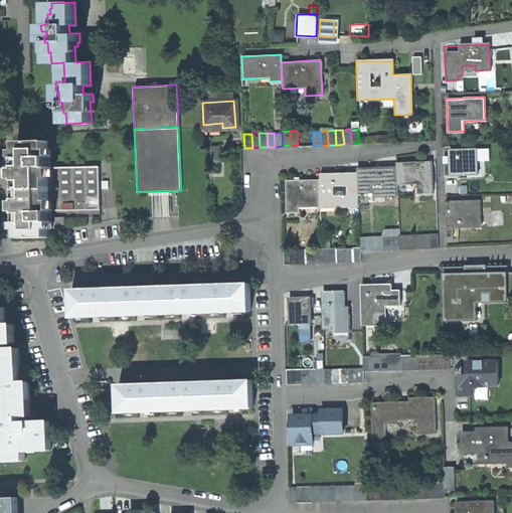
[(47,140),(18,140),(19,237),(50,237),(49,209),(99,208),(98,165),(47,166),(47,140)]
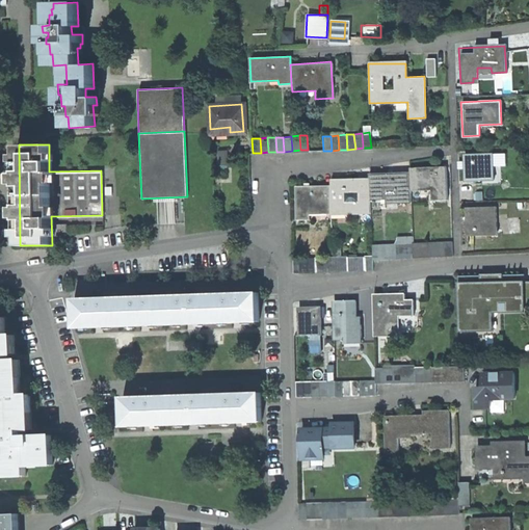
[(487,153),(464,154),(465,181),(494,180),(493,164),(487,164),(487,153)]
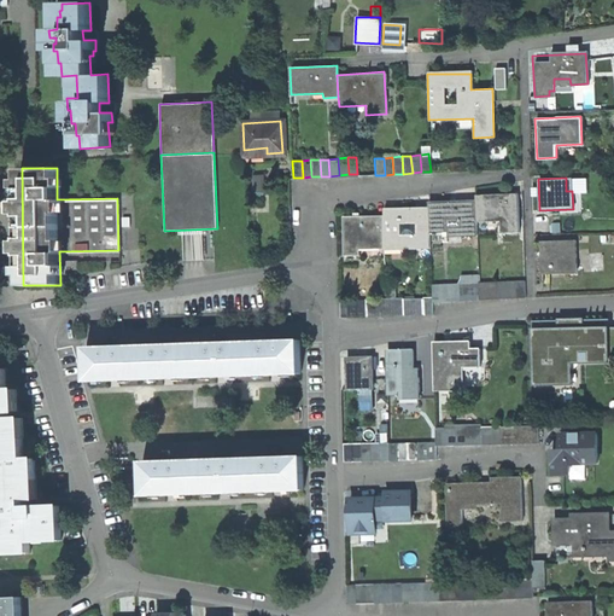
[(475,201),(477,222),(500,221),(501,233),(519,232),(516,193),(475,195),(475,201)]
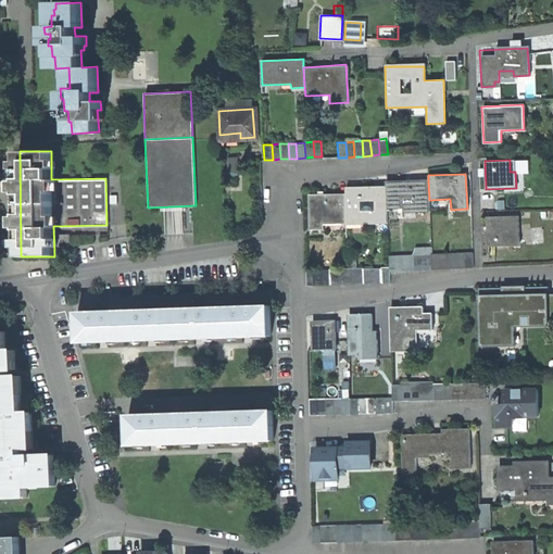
[(386,187),(386,209),(403,208),(402,197),(413,196),(413,209),(429,209),(429,200),(428,180),(385,181),(386,187)]
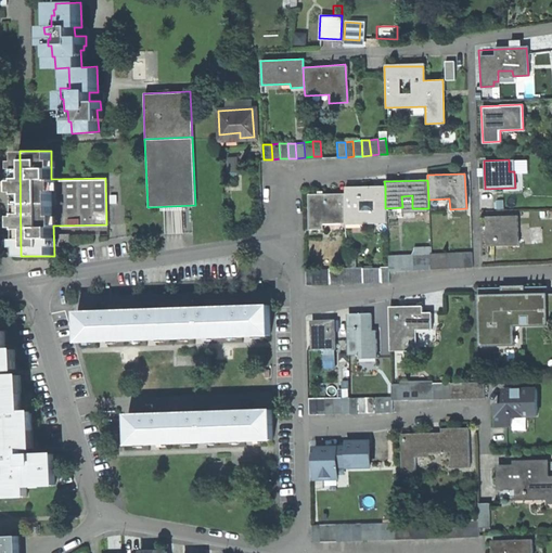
[(344,194),(344,217),(359,217),(359,223),(386,222),(385,208),(385,187),(344,188),(344,194)]
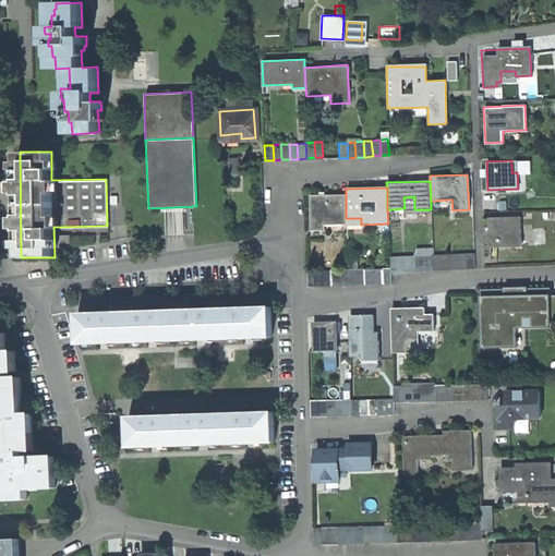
[(346,195),(308,195),(309,231),(323,230),(323,219),(346,218),(346,195)]
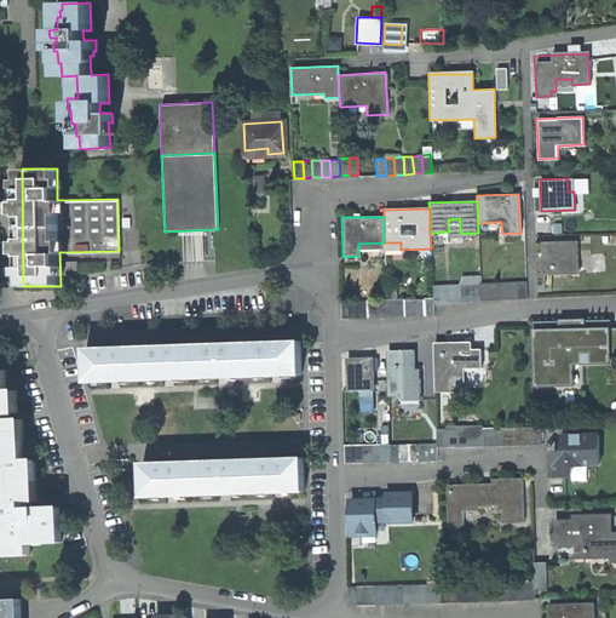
[(540,241),(542,275),(566,274),(566,265),(577,265),(576,240),(540,241)]
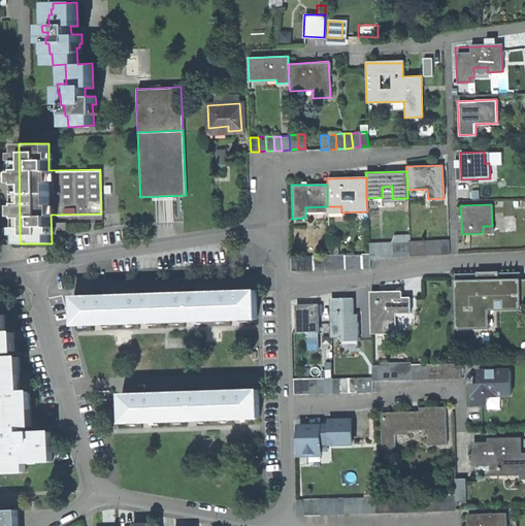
[(439,238),(432,239),(433,254),(440,253),(439,238)]
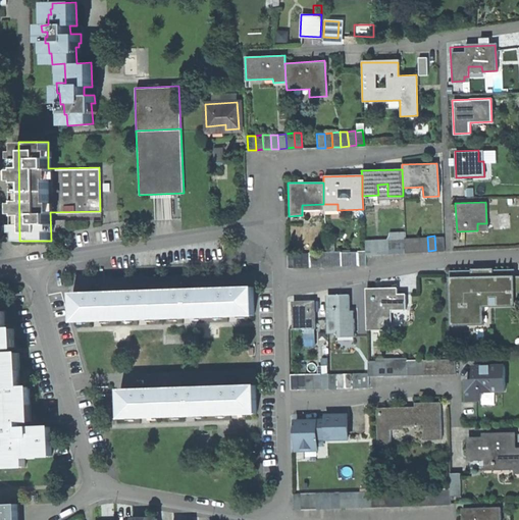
[(443,236),(434,236),(435,250),(444,250),(443,236)]
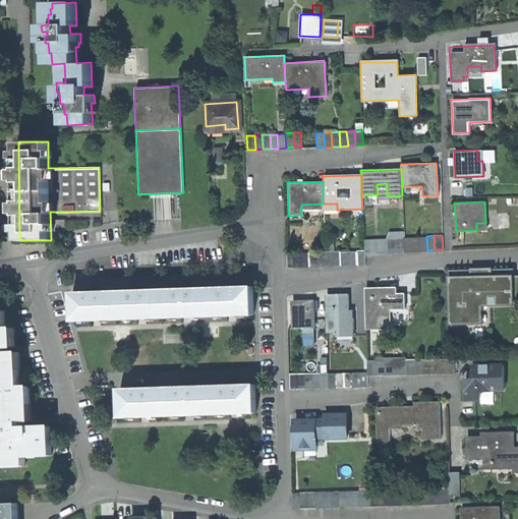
[(401,236),(394,237),(395,251),(403,250),(401,238),(401,236)]
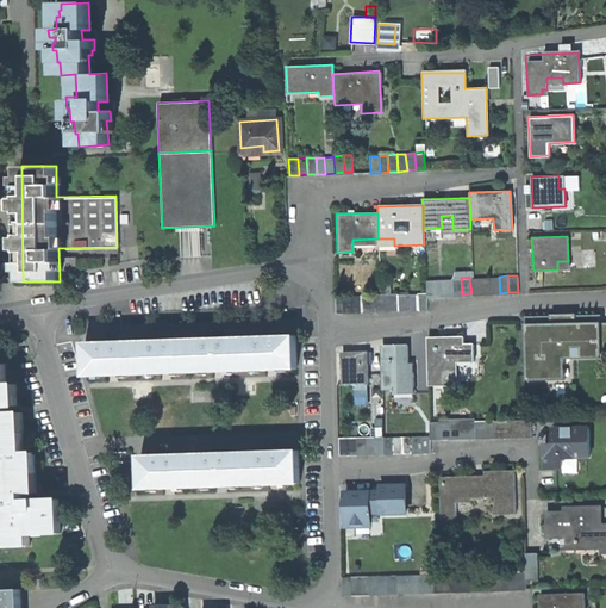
[(491,295),(489,277),(469,279),(472,293),(472,296),(491,295)]
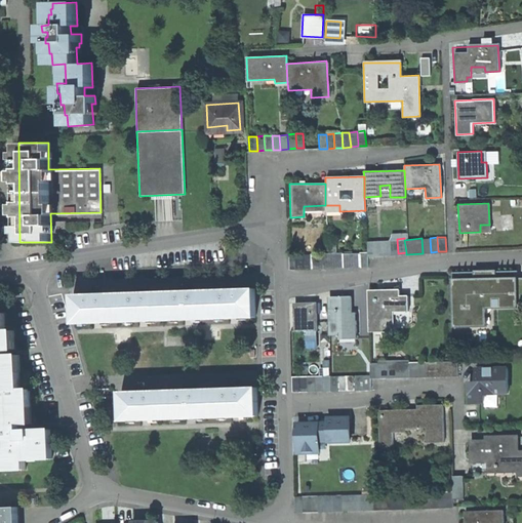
[(430,238),(422,238),(423,253),(431,252),(430,238)]
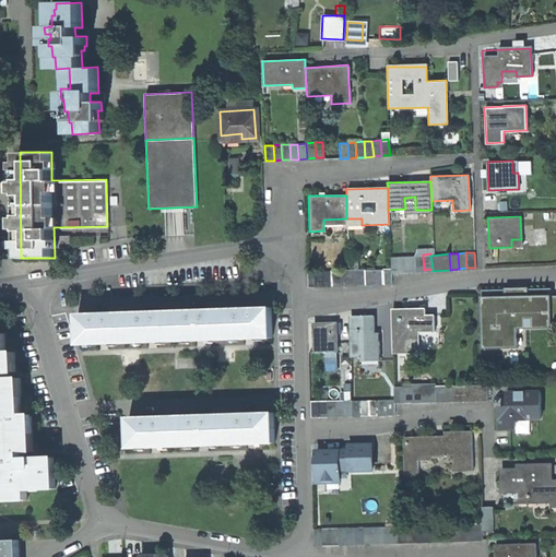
[(414,255),(405,256),(407,271),(415,271),(414,255)]
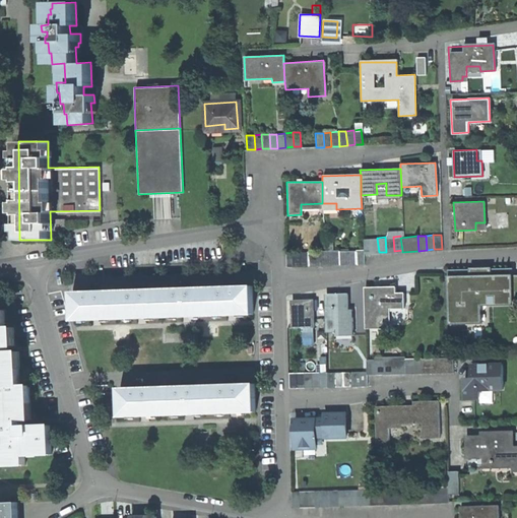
[(393,237),(385,237),(386,252),(394,251),(393,237)]
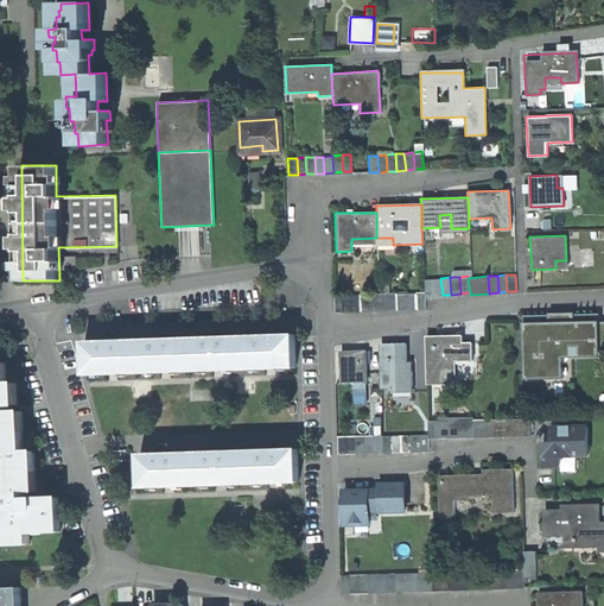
[(440,278),(432,279),(433,296),(443,295),(440,278)]
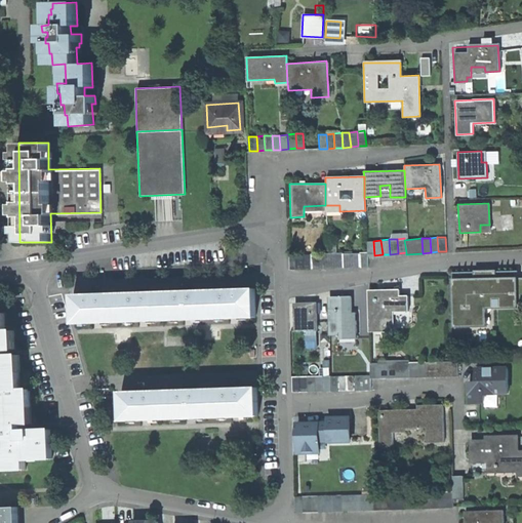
[(373,241),(365,241),(366,251),(366,256),(374,255),(373,241)]
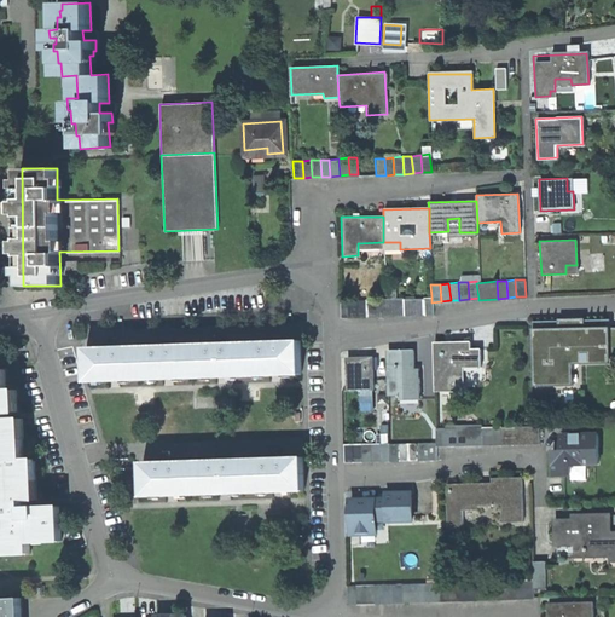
[(404,297),(394,298),(395,315),(405,315),(404,299),(404,297)]
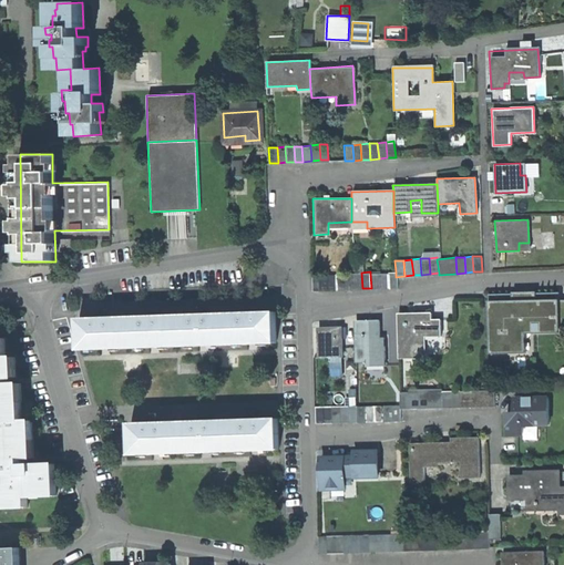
[(396,271),(387,273),(389,288),(397,287),(396,271)]
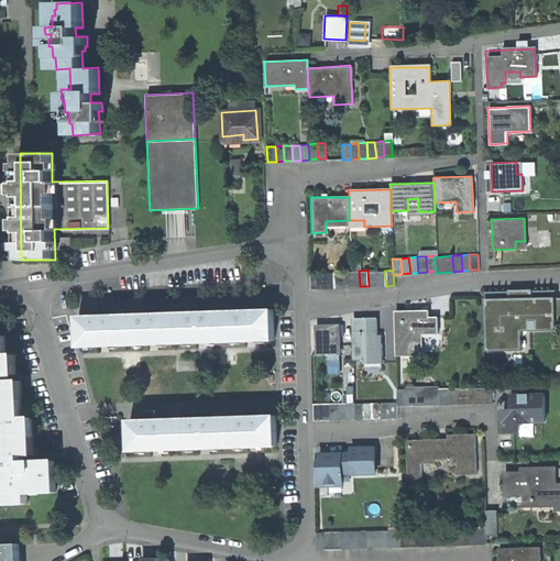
[(359,271),(351,272),(352,287),(360,286),(359,271)]
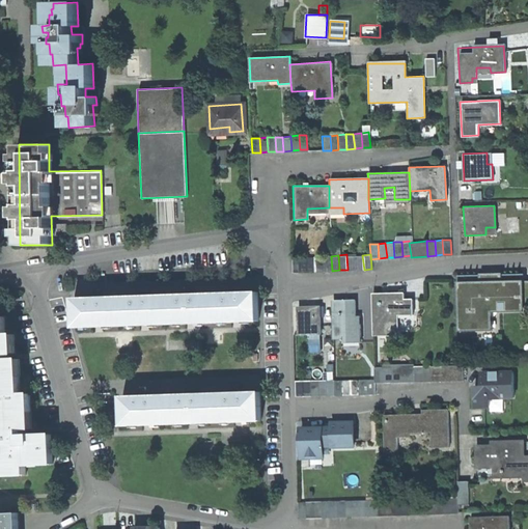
[(355,255),(346,256),(348,270),(348,271),(356,271),(355,255)]
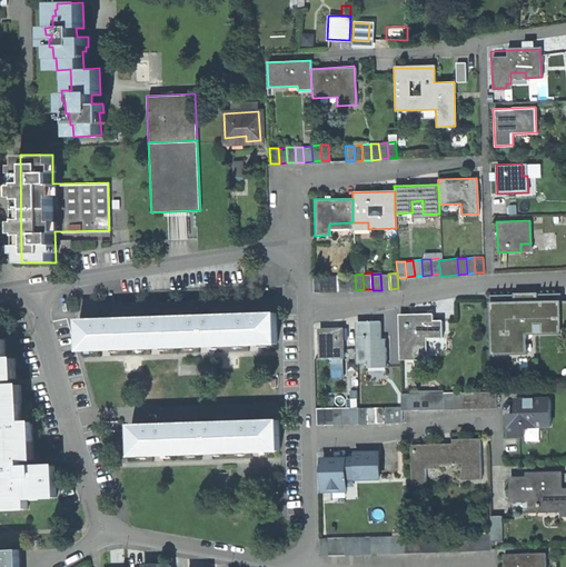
[(388,274),(380,274),(381,290),(390,289),(388,274)]
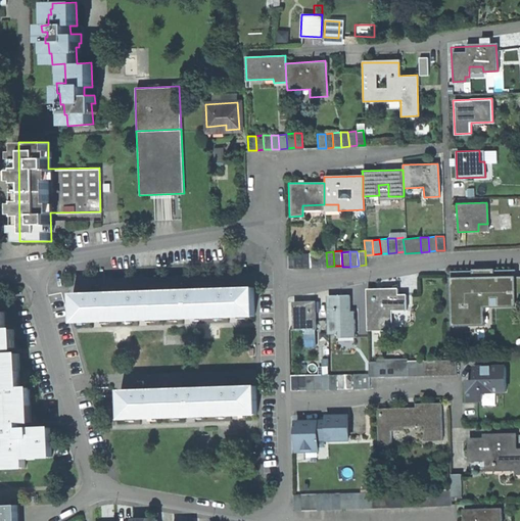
[(318,252),(310,253),(311,268),(319,267),(318,252)]
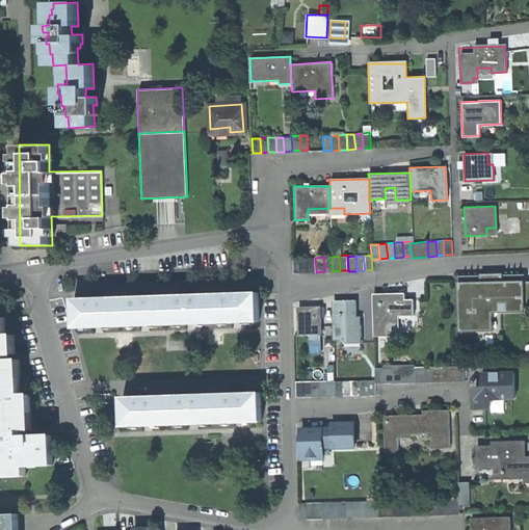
[(332,257),(323,257),(324,271),(333,271),(332,257)]
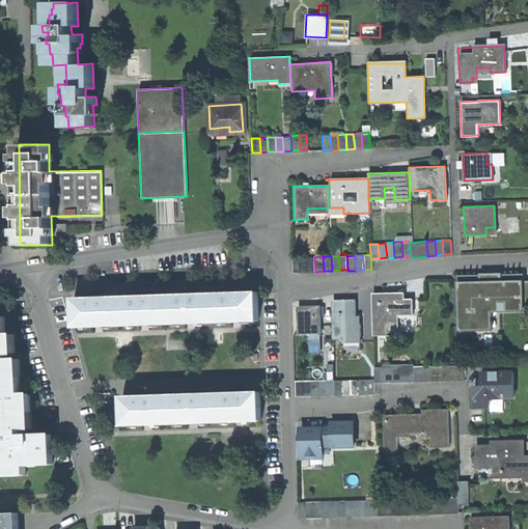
[(306,257),(299,258),(300,273),(307,272),(306,257)]
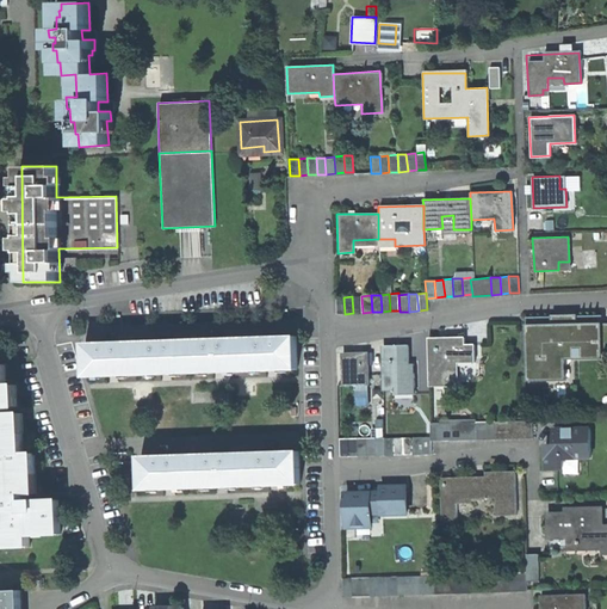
[(361,296),(352,296),(353,313),(363,313),(361,296)]
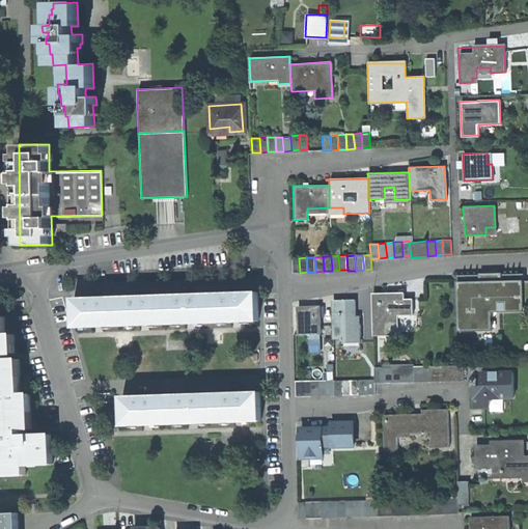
[(299,258),(290,258),(292,274),(300,273),(299,258)]
